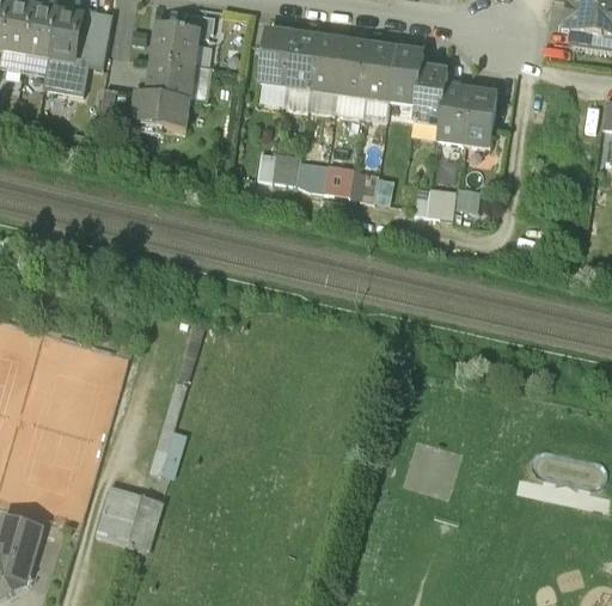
[(11,4),(0,0),(0,49),(2,50),(11,4)]
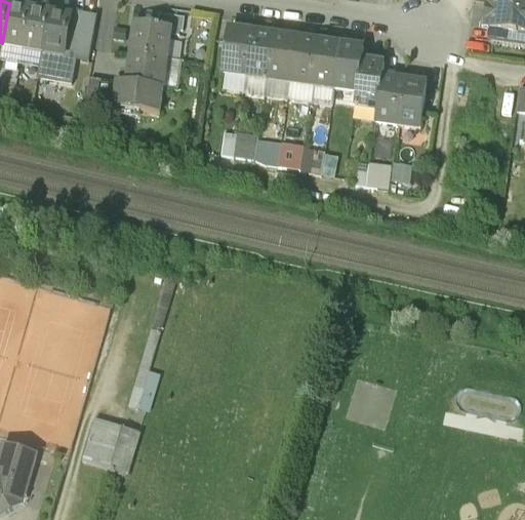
[(524,4),(491,0),(490,7),(488,6),(488,8),(484,7),(481,25),(488,26),(492,27),(505,29),(503,31),(517,33),(518,31),(524,31),(524,4)]
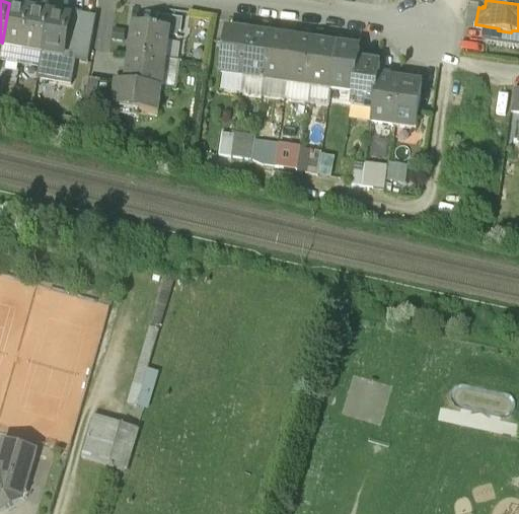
[(29,6),(9,3),(2,43),(22,46),(29,6)]
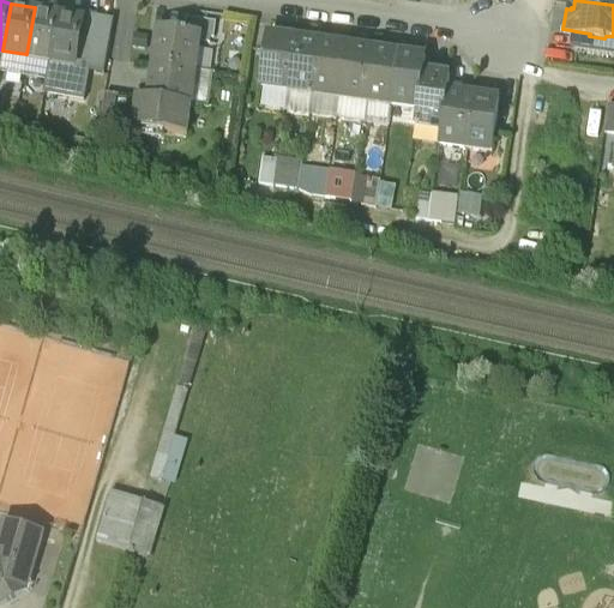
[(58,12),(35,7),(26,54),(49,59),(58,12)]
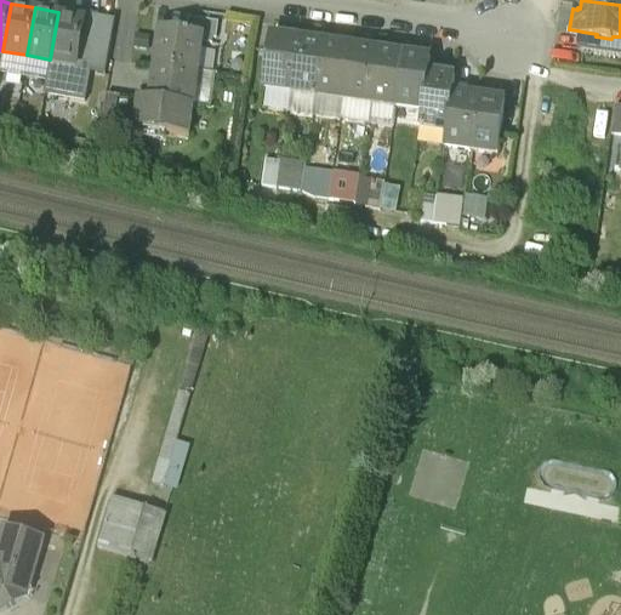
[(84,16),(58,12),(50,60),(56,61),(50,92),(85,98),(92,61),(107,63),(109,49),(96,46),(97,40),(80,36),(84,16)]
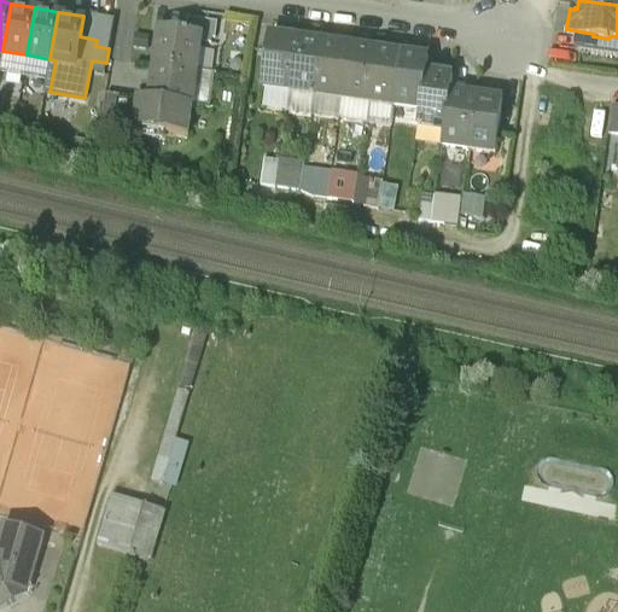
[(115,17),(85,12),(83,16),(80,36),(97,40),(95,46),(109,48),(115,17)]
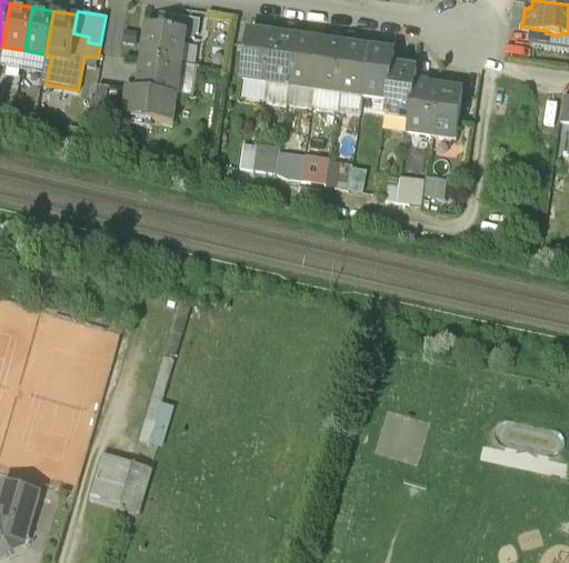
[(200,18),(172,14),(171,28),(187,29),(186,31),(198,32),(200,18)]
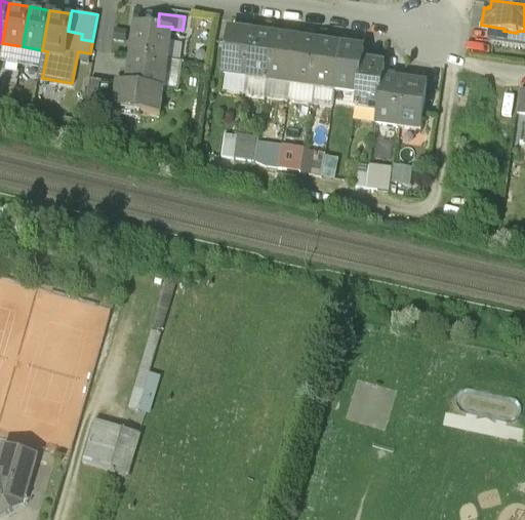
[(158,26),(135,23),(131,52),(167,57),(171,29),(172,27),(158,26)]
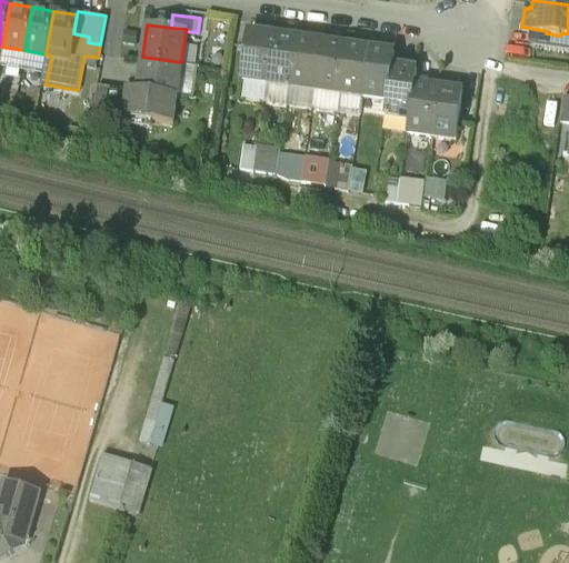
[(272,32),(248,29),(241,77),(266,81),(272,32)]
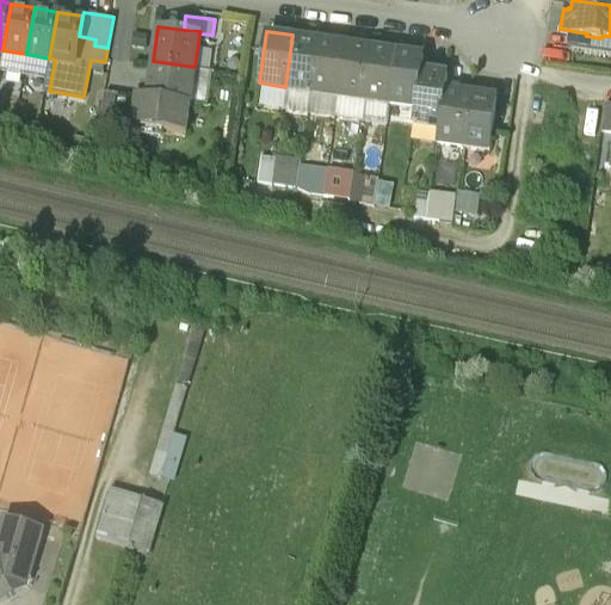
[(602,38),(586,36),(587,34),(573,31),(571,45),(610,50),(610,36),(603,36),(602,38)]
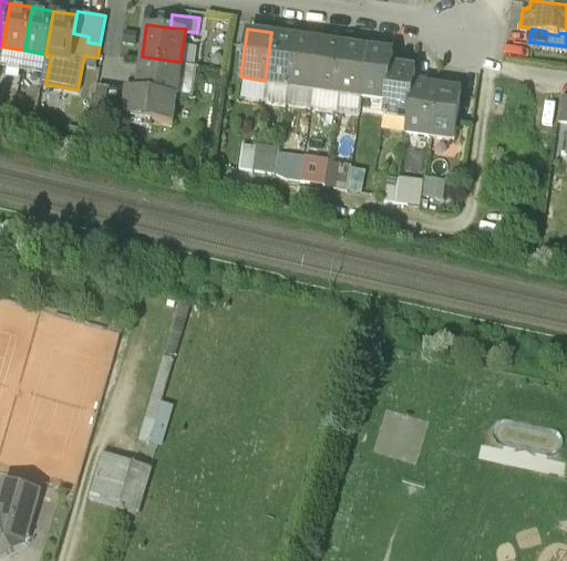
[(296,35),(271,32),(265,81),(289,84),(296,35)]
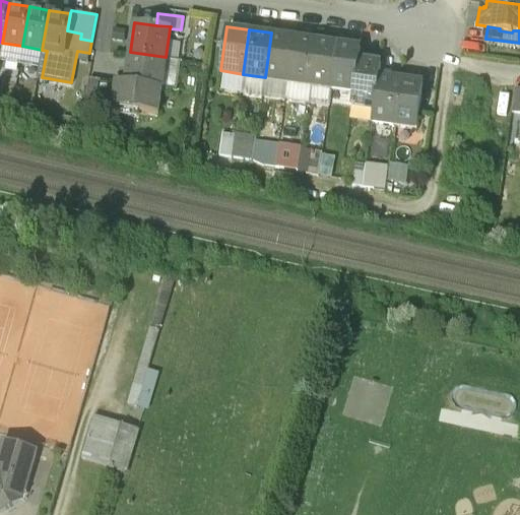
[(294,36),(271,33),(265,77),(287,80),(294,36)]
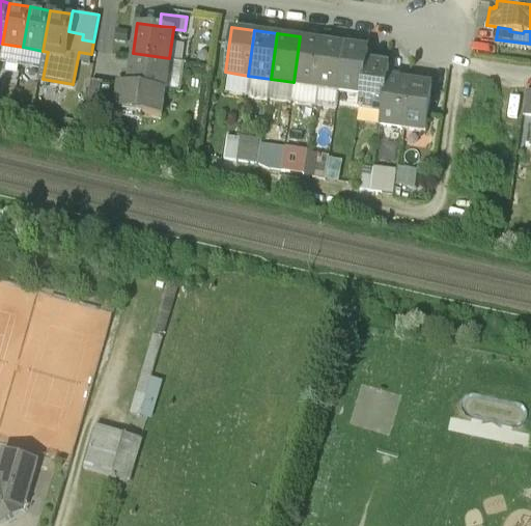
[(323,39),(300,36),(294,82),(315,85),(323,39)]
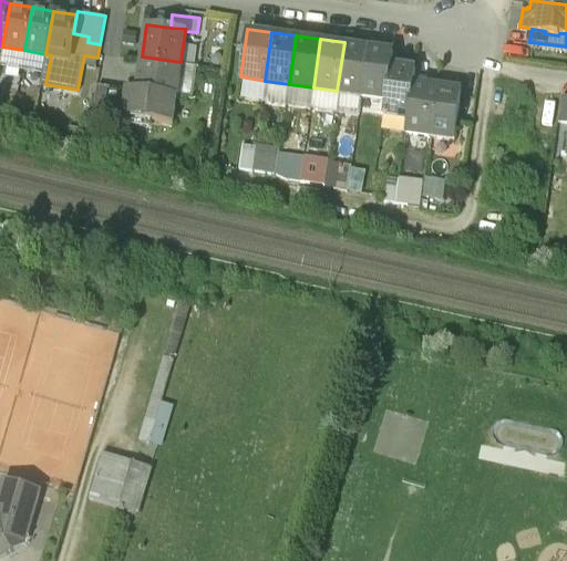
[(369,47),(344,42),(337,91),(361,94),(369,47)]
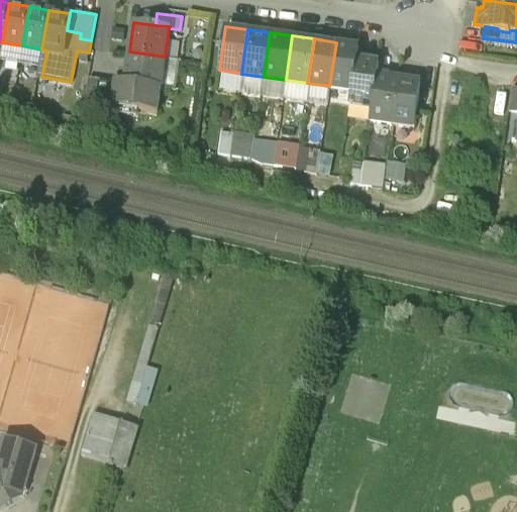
[(357,45),(336,42),(329,86),(351,89),(356,58),(357,45)]
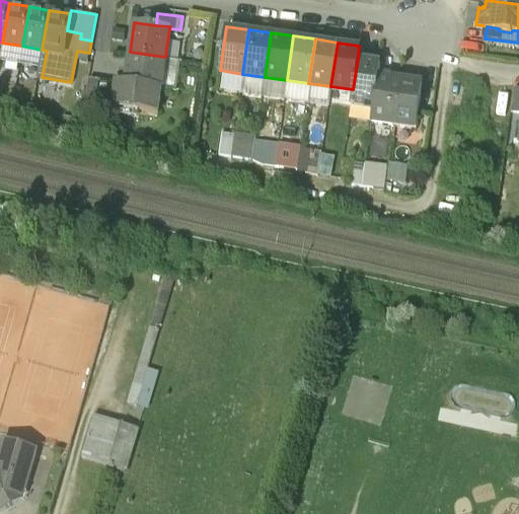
[(165,57),(130,52),(126,80),(116,79),(113,104),(158,111),(165,57)]
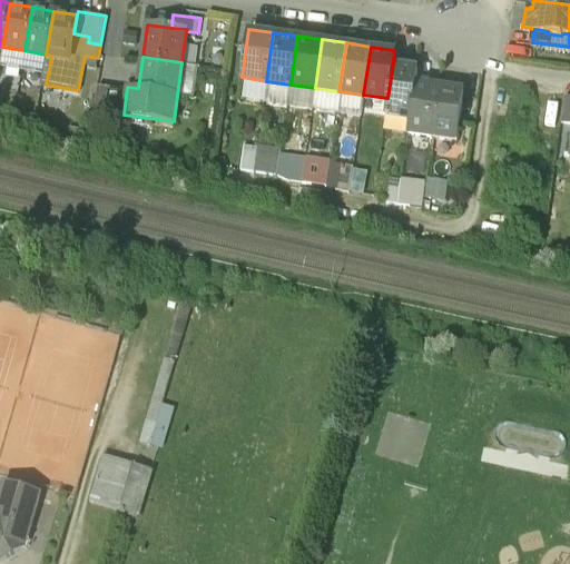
[(416,67),(393,63),(387,98),(385,111),(410,115),(414,82),(416,67)]
